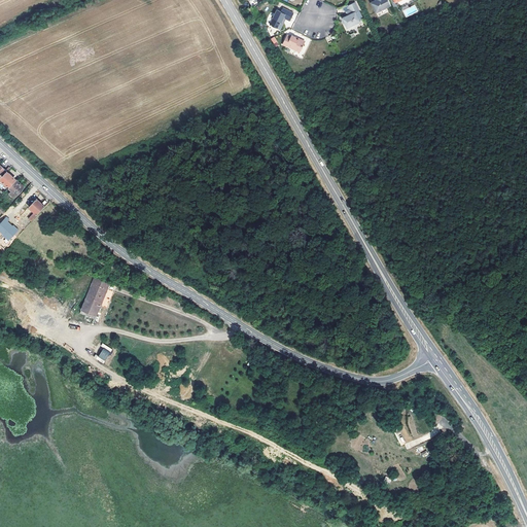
[(375,0),(372,2),(377,12),(391,5),(388,0),(375,0)]
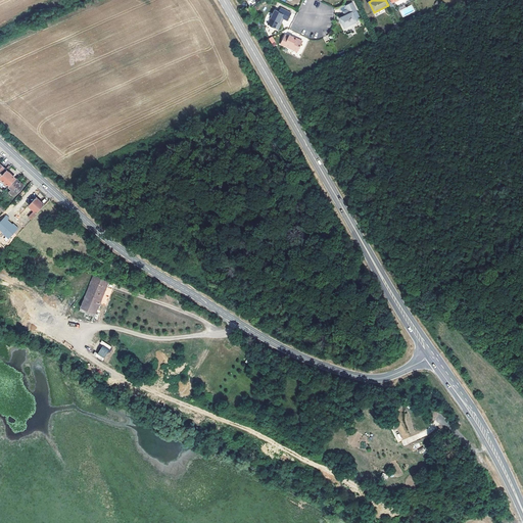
[(345,28),(358,21),(353,13),(357,11),(352,2),(346,5),(348,9),(346,10),(348,14),(346,15),(341,17),(345,28)]
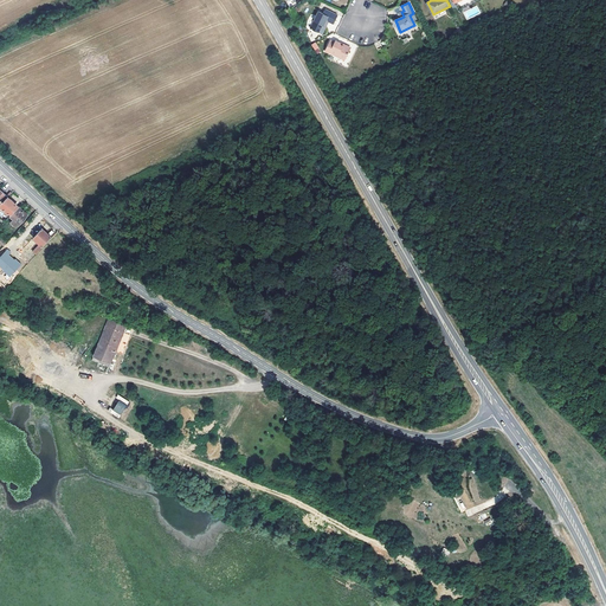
[(339,15),(327,10),(324,14),(320,12),(311,28),(321,33),(327,21),(329,23),(334,25),(339,15)]
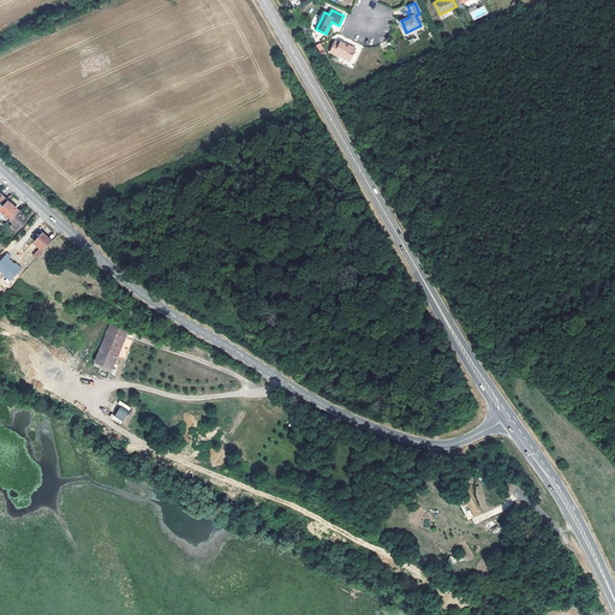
[(335,40),(329,52),(334,54),(334,53),(350,60),(356,51),(354,47),(351,46),(348,46),(345,45),(346,43),(340,41),(340,42),(335,40)]
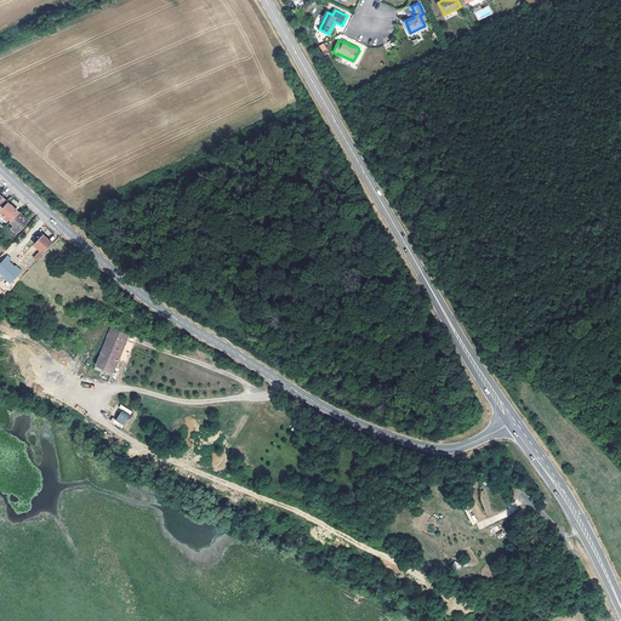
[(323,44),(319,46),(324,55),(329,52),(323,44)]
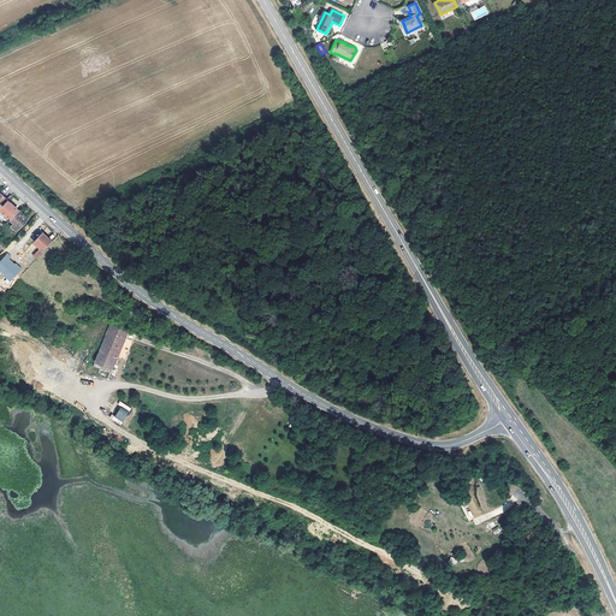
[(0,208),(0,213),(1,212),(9,217),(12,219),(19,211),(7,200),(0,208)]
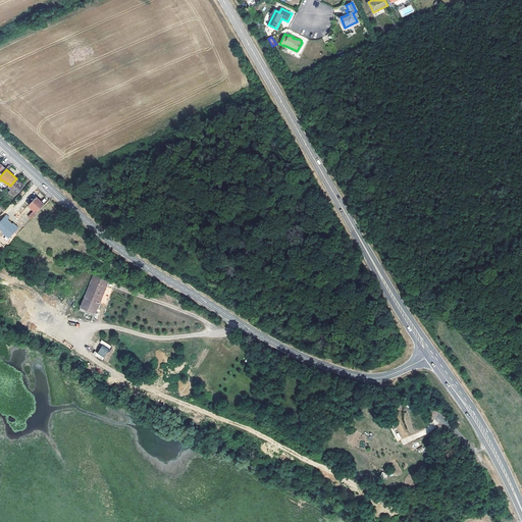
[(10,186),(9,187),(11,189),(9,192),(13,196),(23,186),(16,178),(10,186)]
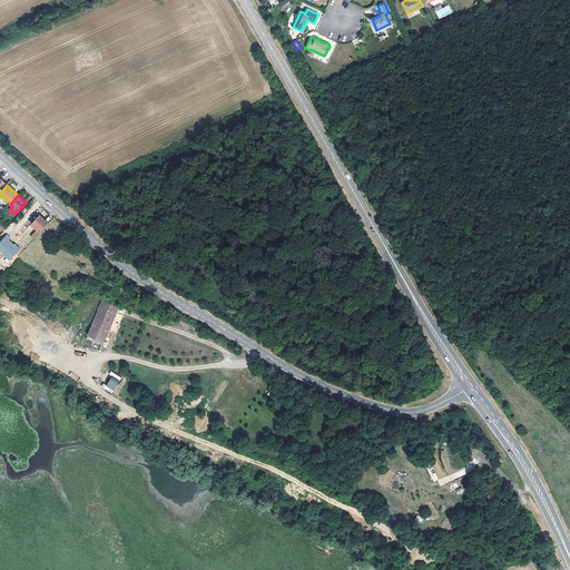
[(33,241),(40,233),(39,232),(48,223),(39,215),(31,224),(37,229),(30,237),(33,241)]
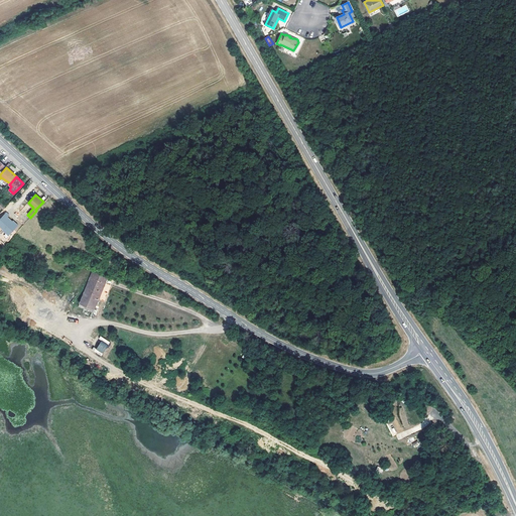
[(9,217),(10,216),(6,212),(0,218),(0,228),(8,236),(18,226),(9,217)]
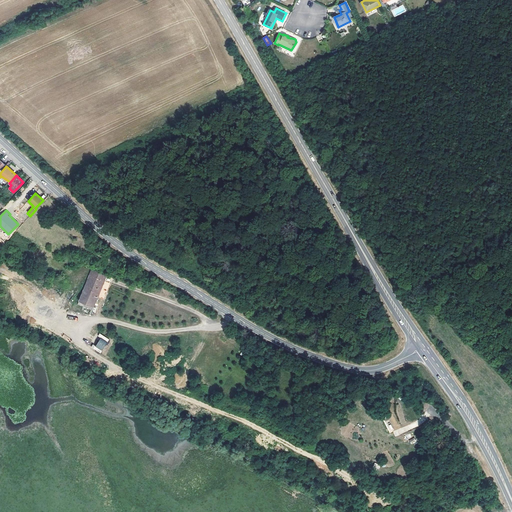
[(79,300),(93,307),(106,276),(92,269),(90,274),(85,287),(79,300)]
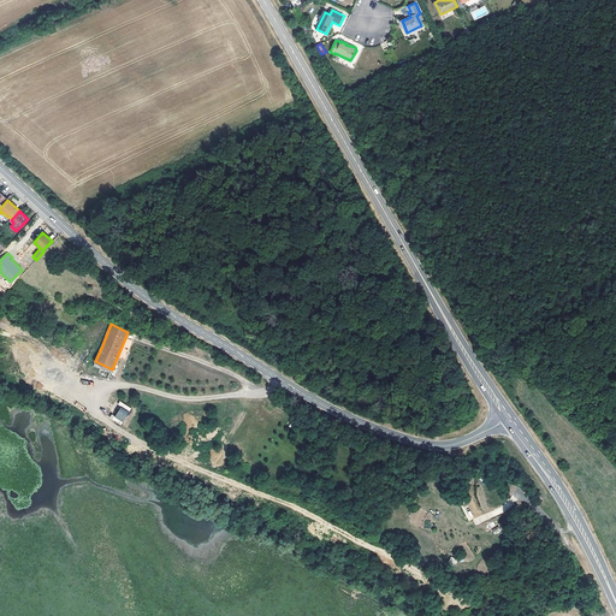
[(123,422),(131,409),(123,403),(114,416),(123,422)]
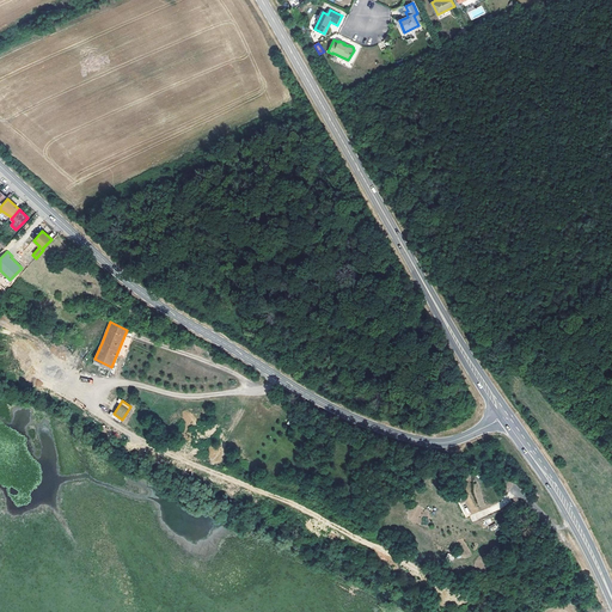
All buildings are outlined.
